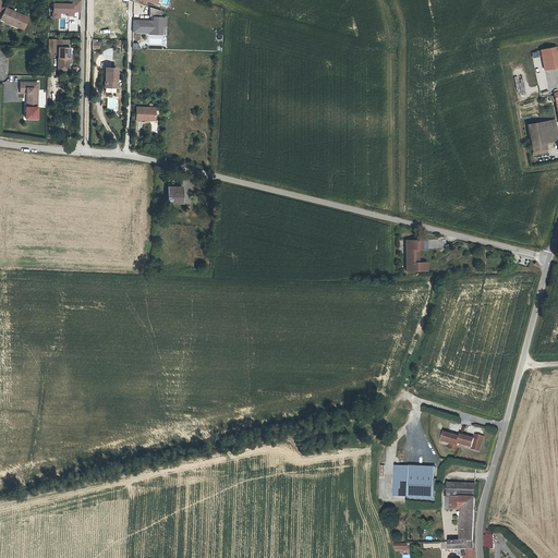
[(72,11),(81,11),(81,0),(70,0),(70,3),(53,3),(53,12),(60,12),(68,12),(68,15),(72,15),(72,11)]
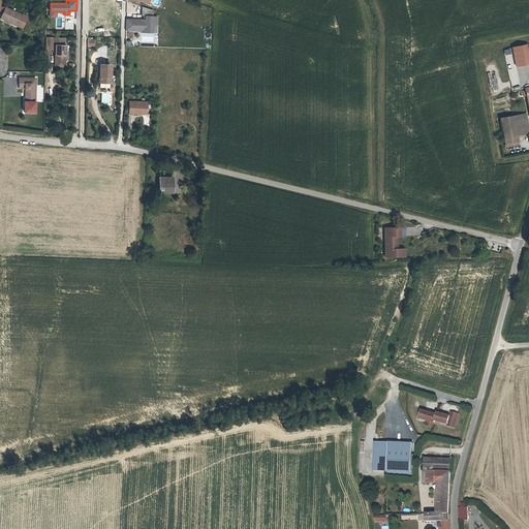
[(96,0),(96,13),(107,14),(107,0),(96,0)]
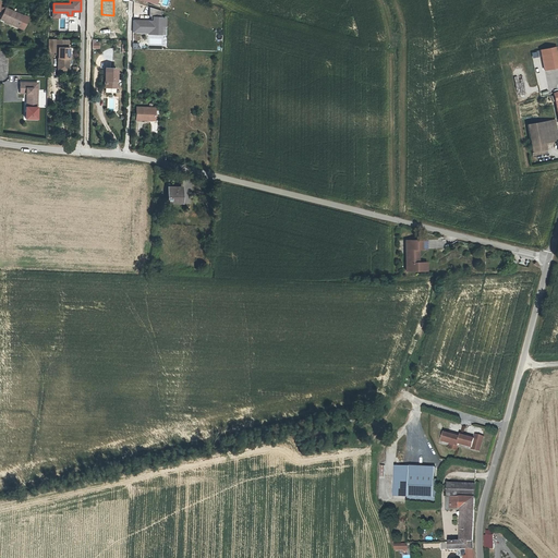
[(0,19),(10,23),(11,21),(19,24),(23,15),(5,8),(0,19)]
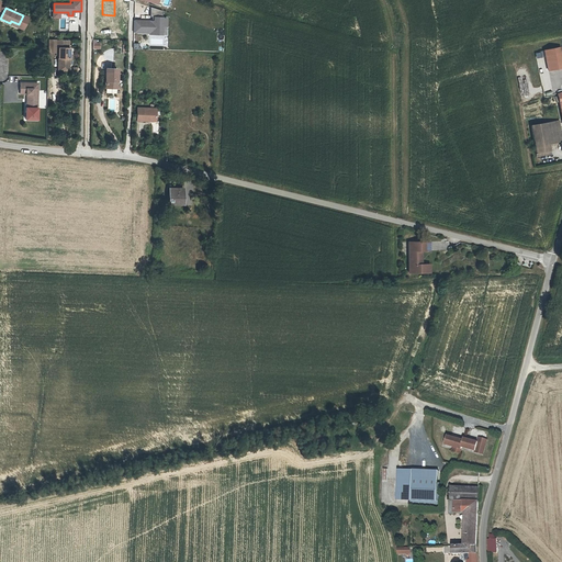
[(152,21),(137,21),(137,33),(149,33),(149,35),(161,35),(161,27),(167,27),(167,19),(163,18),(163,11),(149,8),(149,18),(152,18),(152,21)]
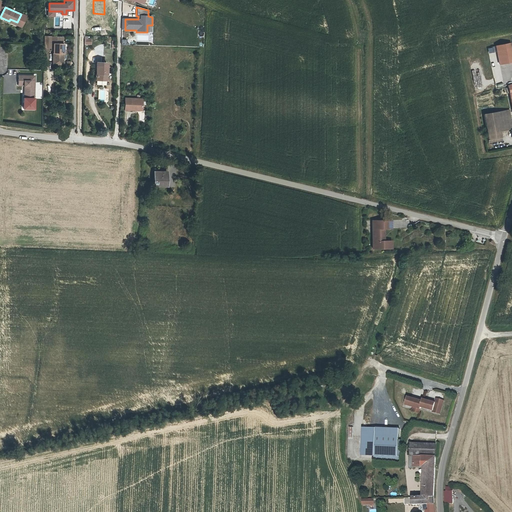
[(10,19),(9,21),(21,26),(25,16),(21,14),(17,22),(10,19)]
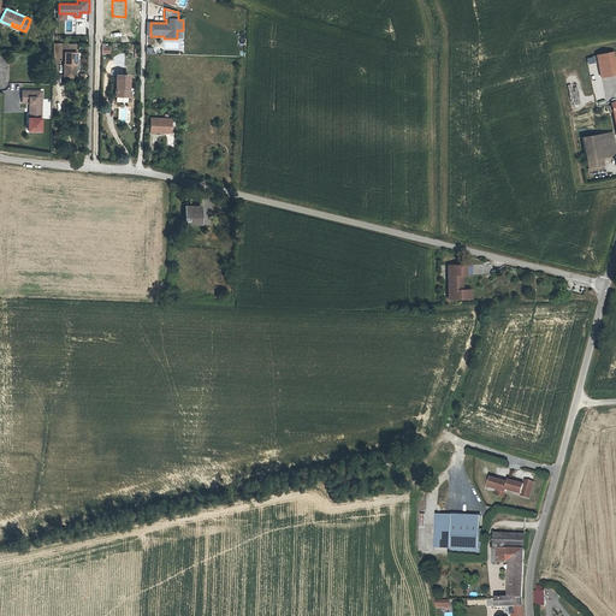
[(77,69),(77,60),(78,53),(75,52),(75,43),(64,43),(64,52),(66,52),(66,60),(66,69),(77,69)]
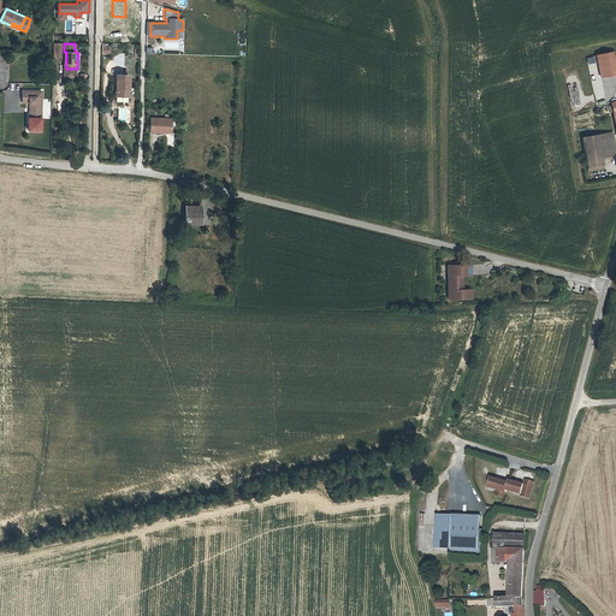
[(615,54),(615,52),(597,55),(602,78),(615,75),(615,54)]
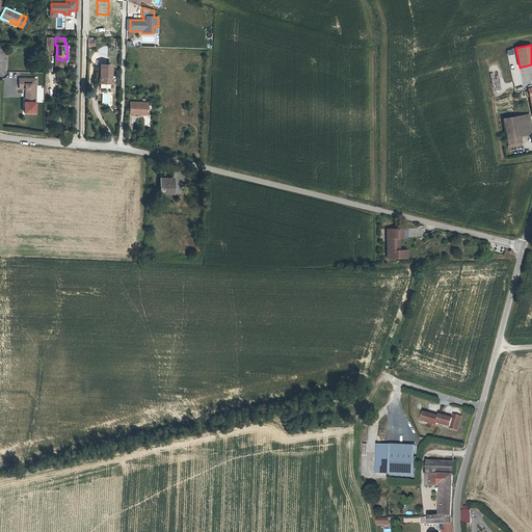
[(99,65),(99,83),(110,83),(110,65),(99,65)]
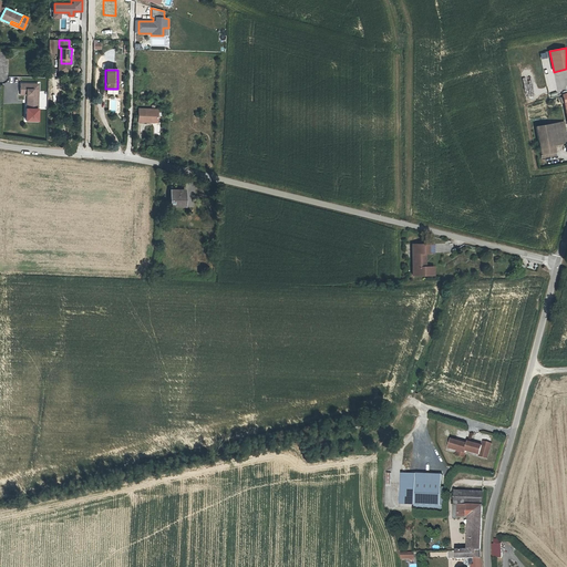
[(556,96),(556,82),(547,83),(547,92),(549,92),(549,96),(556,96)]
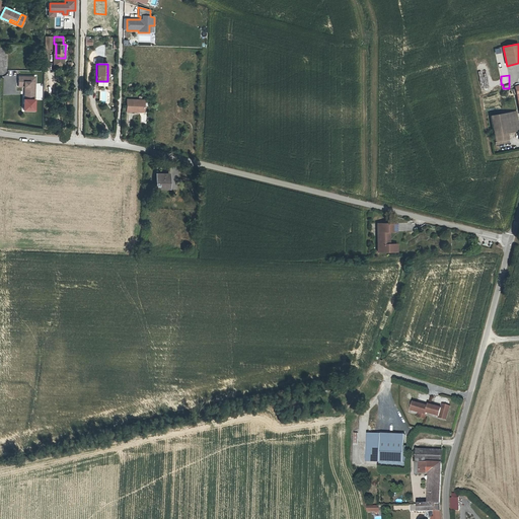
[(24,87),(26,87),(26,98),(34,99),(34,76),(18,76),(18,86),(24,86),(24,87)]
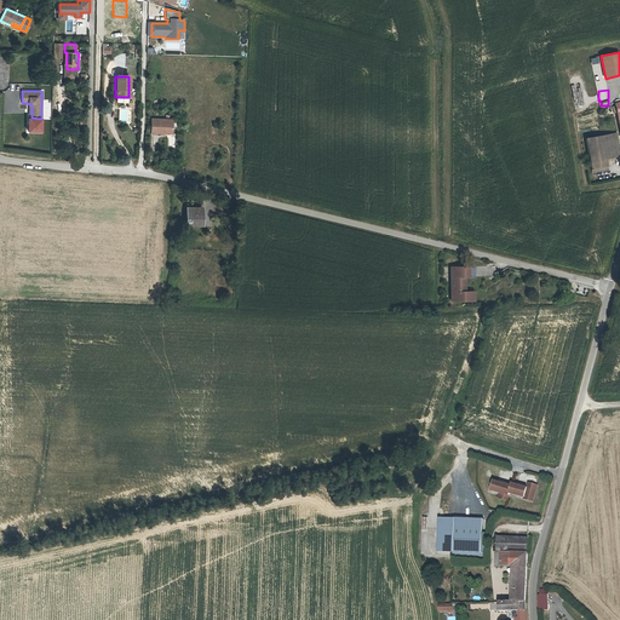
[(172,121),(151,120),(150,135),(155,135),(155,133),(164,135),(164,133),(171,133),(172,121)]
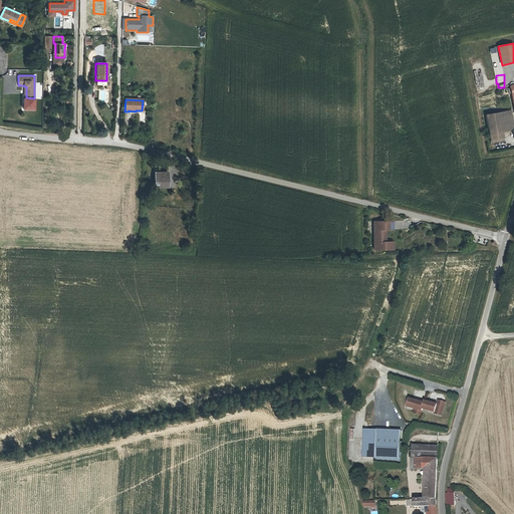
[(513,130),(513,122),(512,110),(486,115),(491,140),(504,138),(503,132),(513,130)]
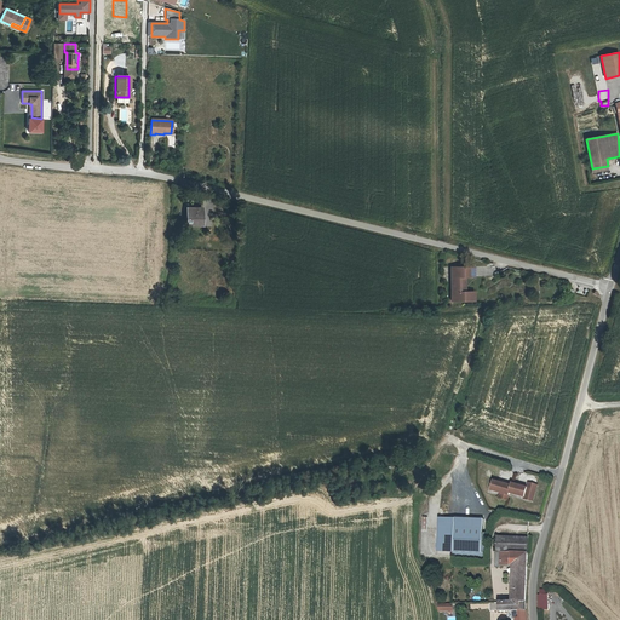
[(185,211),(185,227),(199,227),(199,218),(201,218),(201,211),(185,211)]
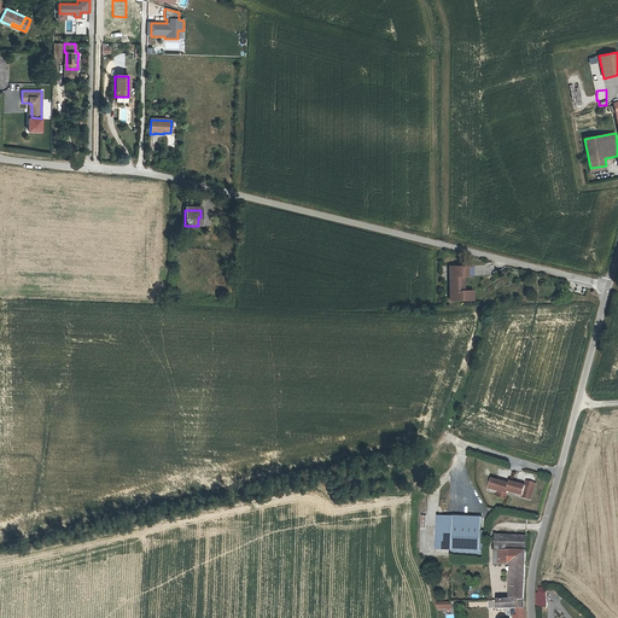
[(473,292),(462,292),(462,277),(473,277),(473,267),(450,267),(450,301),(474,301),(473,292)]
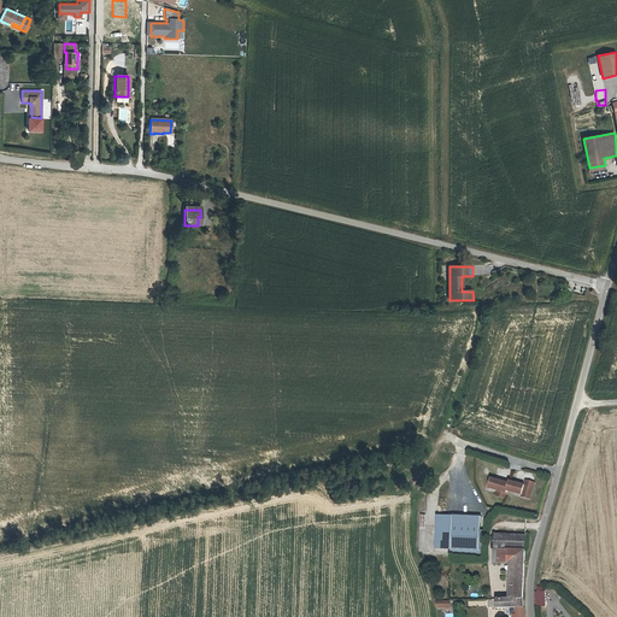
[(509,482),(492,479),(488,489),(498,492),(497,495),(504,497),(506,489),(523,494),(522,498),(529,499),(534,483),(527,482),(526,486),(510,481),(509,482)]
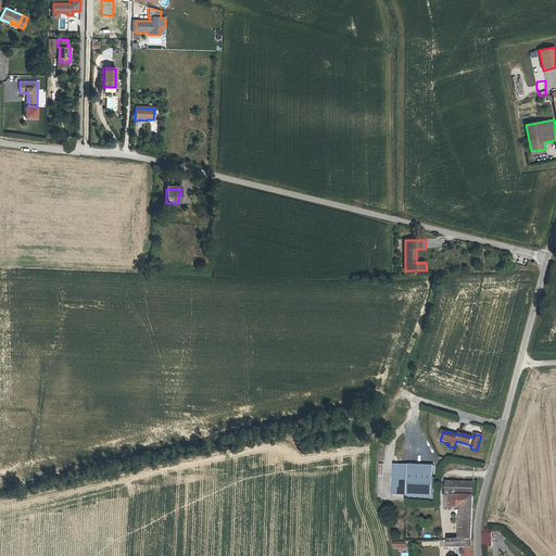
[(433,466),(395,464),(393,493),(408,494),(407,500),(431,501),(433,466)]
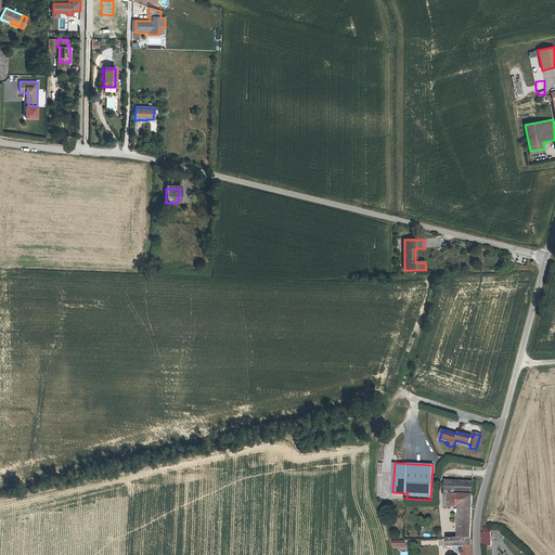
[(440,498),(469,499),(468,483),(440,483),(440,498)]
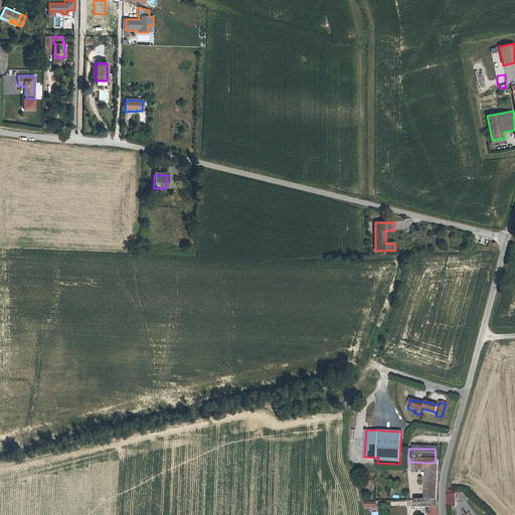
[(424,501),(437,500),(436,475),(436,463),(408,462),(408,473),(423,473),(424,498),(424,501)]
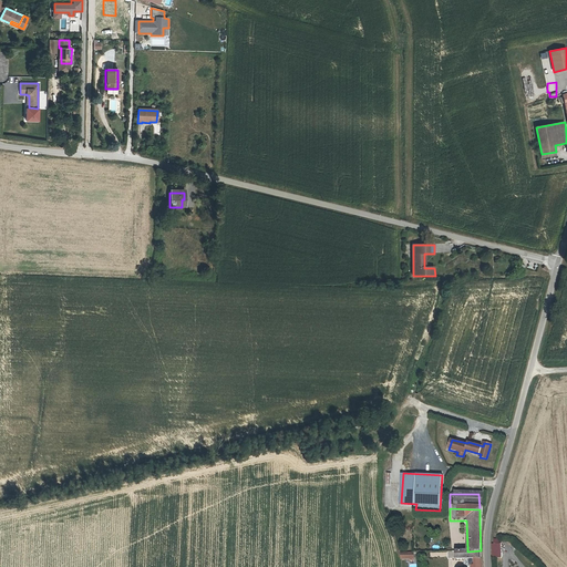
[(493,546),(493,557),(493,558),(503,558),(503,539),(495,539),(495,545),(493,545),(493,546)]
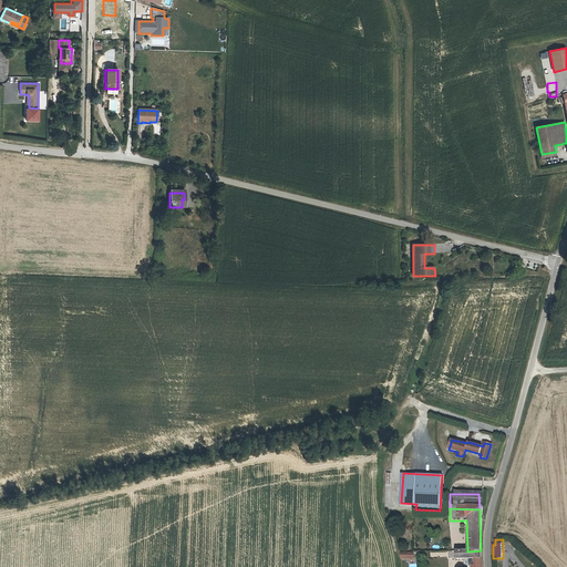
[(481,550),(467,552),(456,553),(457,560),(482,559),(481,553),(481,550)]
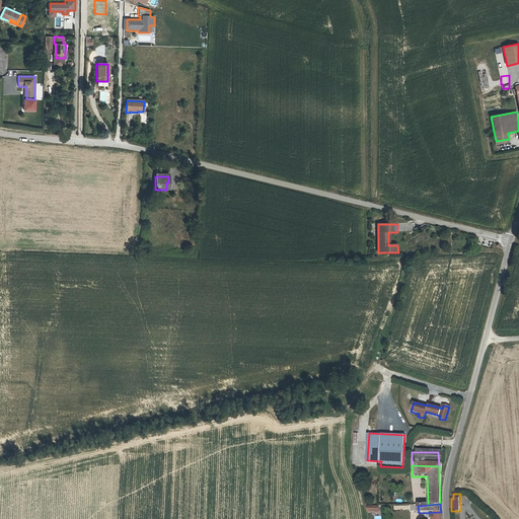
All buildings are outlined.
